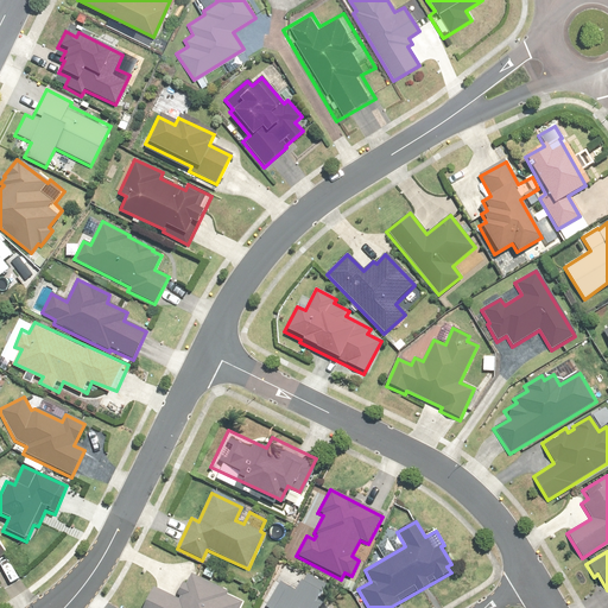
[(264,607),(337,607),(339,607),(322,599),(330,582),(309,571),(303,584),(290,577),(284,589),(277,584),(264,607)]
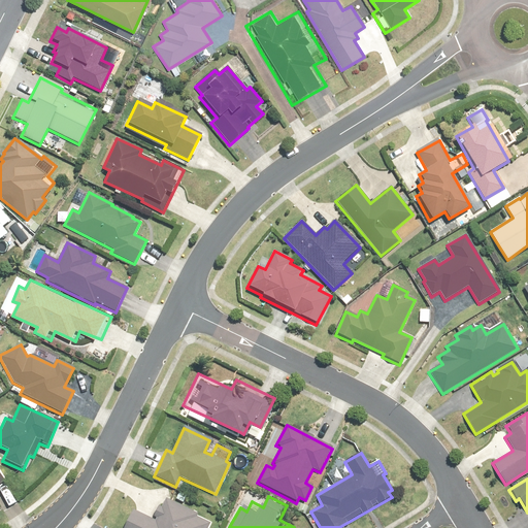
[(132,512),(124,527),(205,527),(207,524),(195,518),(197,515),(166,499),(162,508),(158,506),(151,520),(132,512)]
